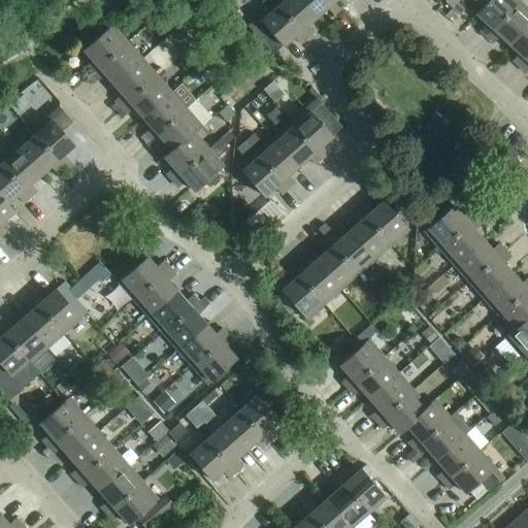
[(306,38),(275,2),(272,0),(264,0),(261,3),(267,9),(248,26),(272,55),(283,45),(283,46),(294,37),(300,44),(306,38)]
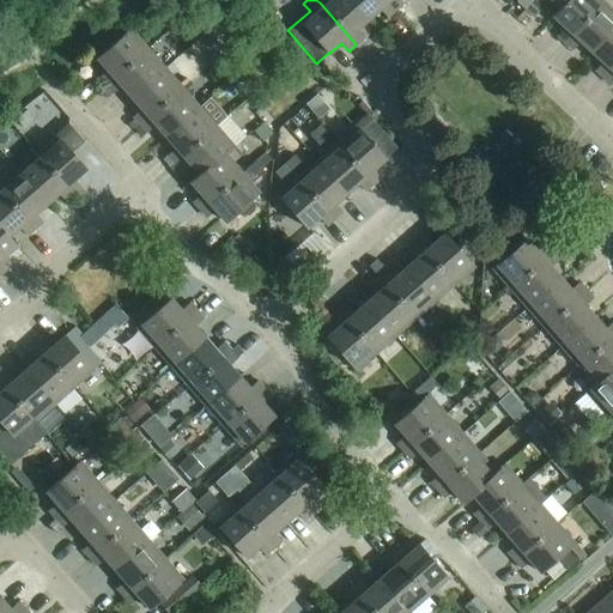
[(351,0),(322,0),(320,2),(356,44),(364,37),(357,29),(369,19),(351,0)]
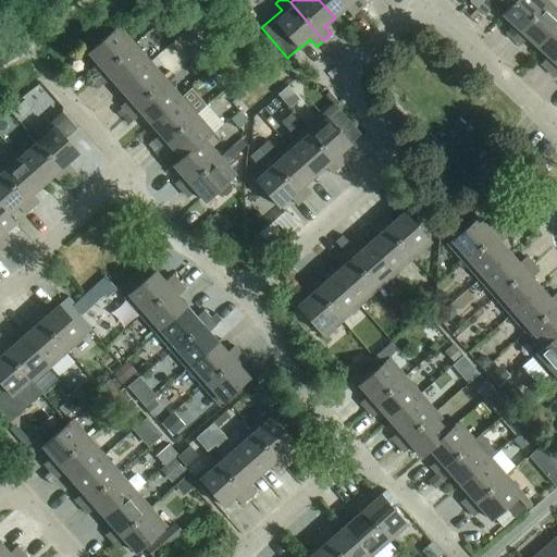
[(350,0),(319,0),(335,17),(345,8),(351,15),(359,9),(350,0)]
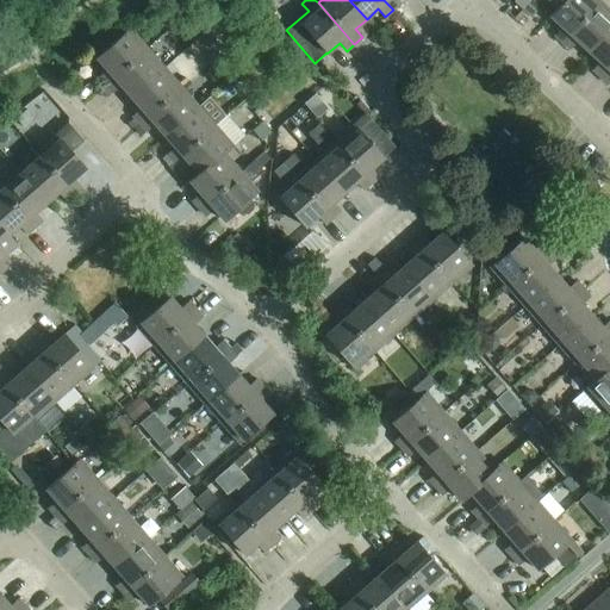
[(384,0),(393,10),(400,4),(397,0),(384,0)]
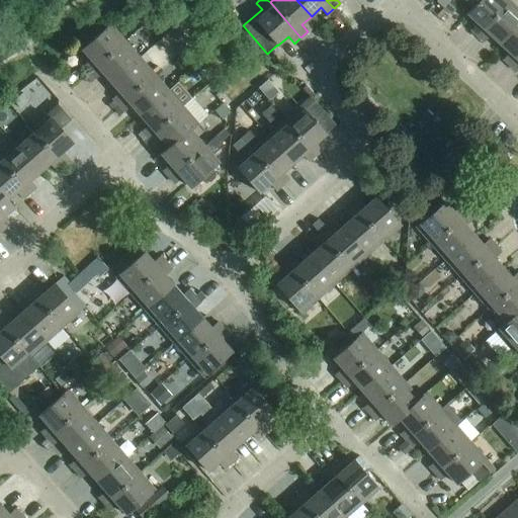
[(443,8),(450,0),(437,0),(436,2),(443,8)]
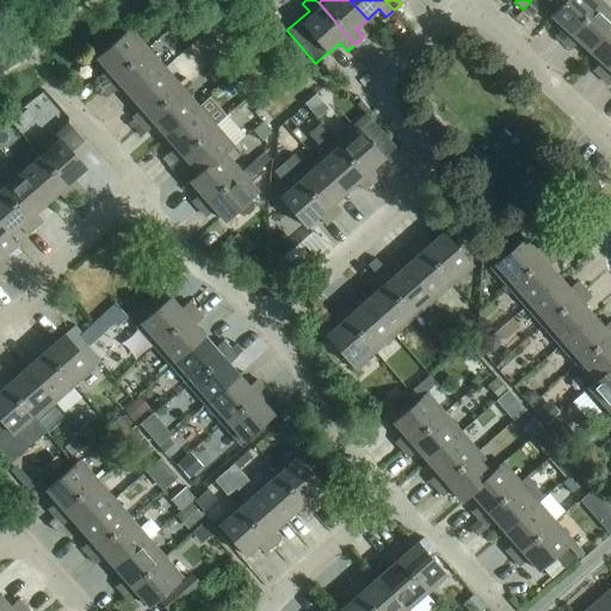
[(545,0),(550,0),(559,7),(560,8),(566,0),(531,0),(523,10),(531,18),(542,6),(541,5),(545,0)]
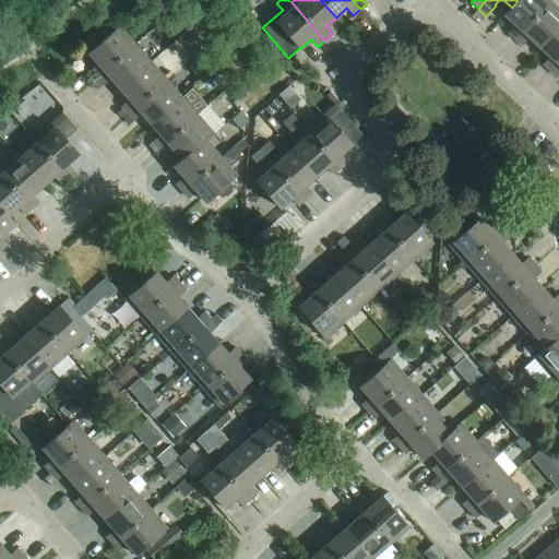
[(508,33),(515,38),(549,1),(547,0),(518,0),(512,8),(511,7),(503,14),(515,25),(508,33)]
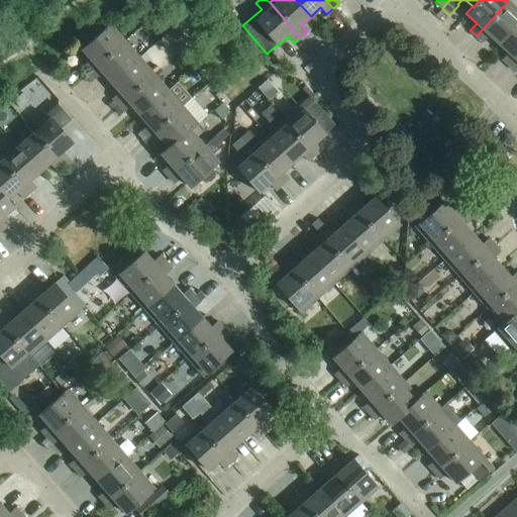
[(489,35),(499,43),(516,23),(516,9),(508,1),(477,35),(483,41),(489,35)]
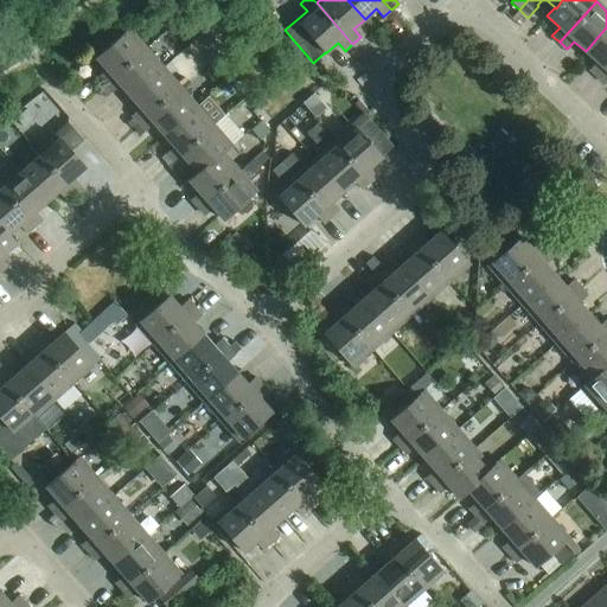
[(589,70),(596,77),(606,65),(606,27),(586,51),(596,62),(589,70)]
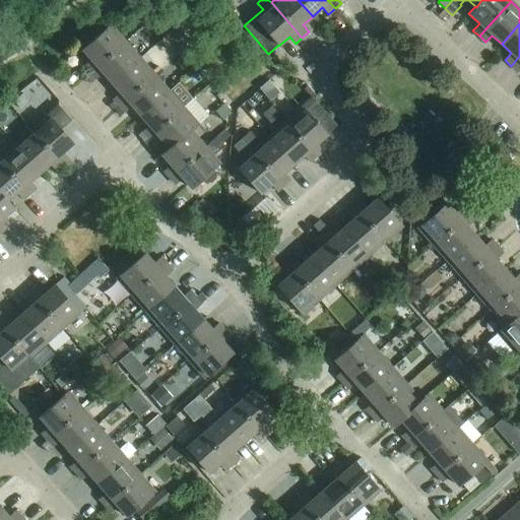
[(84,66),(90,72),(125,42),(111,24),(82,49),(91,60),(84,66)]
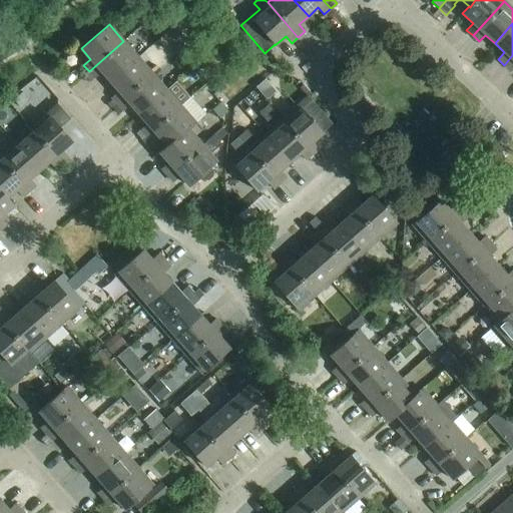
[(101,72),(110,81),(138,57),(123,41),(89,71),(94,78),(101,72)]
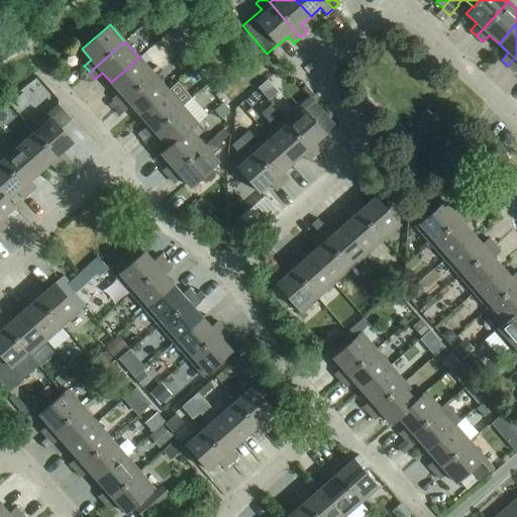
[(516,69),(516,56),(508,66),(515,72),(516,69)]
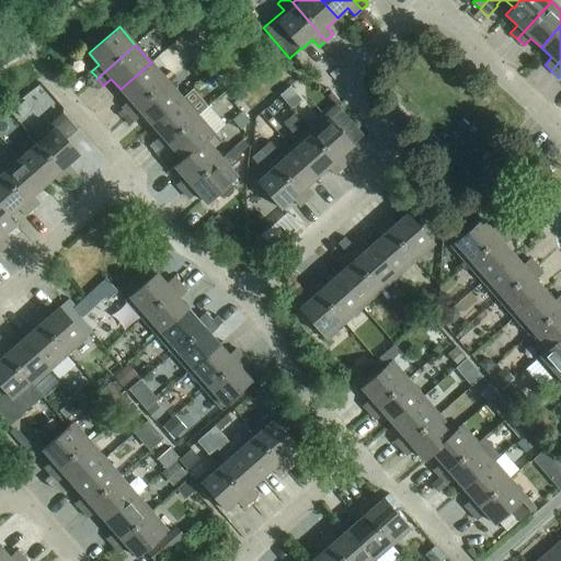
[(128,113),(128,114),(167,80),(151,63),(121,89),(129,100),(122,106),(123,107),(128,113)]
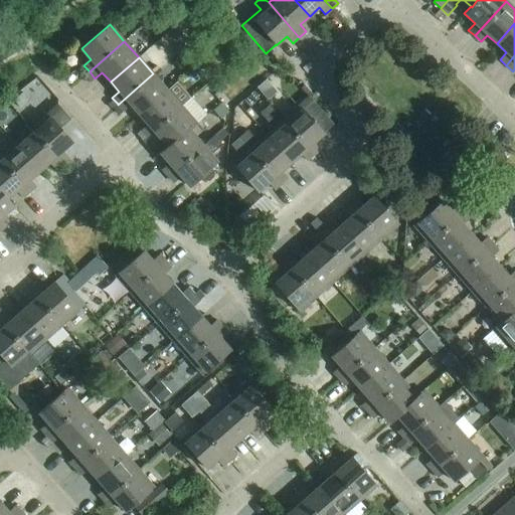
[(131,105),(139,115),(167,90),(153,73),(118,105),(119,105),(124,111),(131,105)]
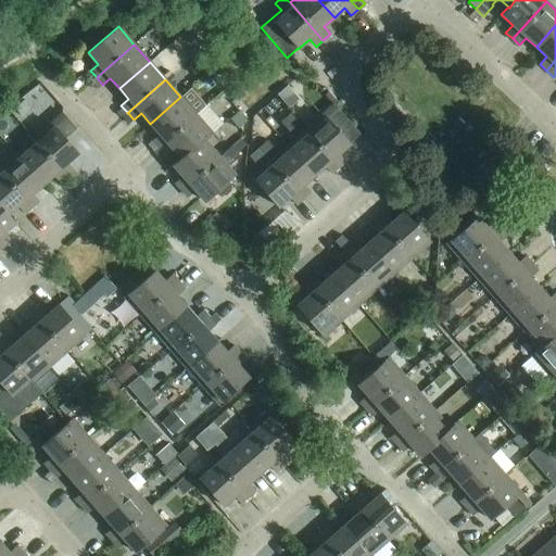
[(287,86),(277,95),(289,108),(299,99),(287,86)]
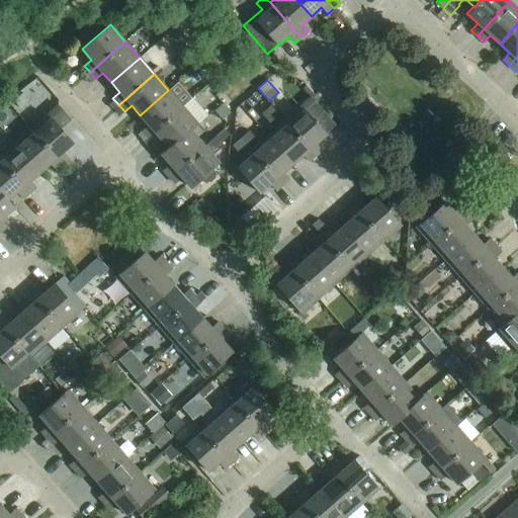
[(148,138),(182,107),(182,106),(190,99),(176,84),(168,91),(168,90),(140,115),(149,125),(142,132),(148,138)]
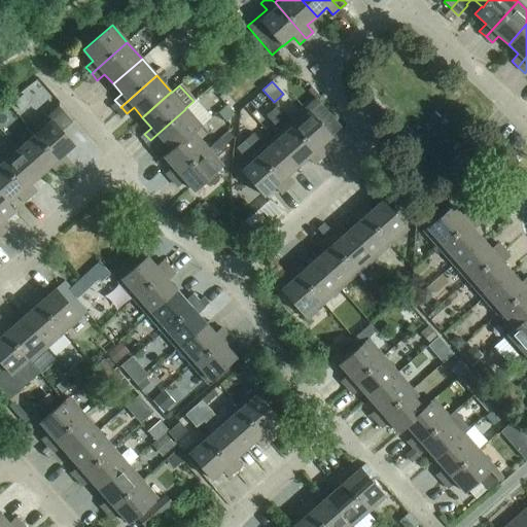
[(316,99),(289,123),(320,159),(327,152),(321,145),(331,136),(341,127),(316,99)]
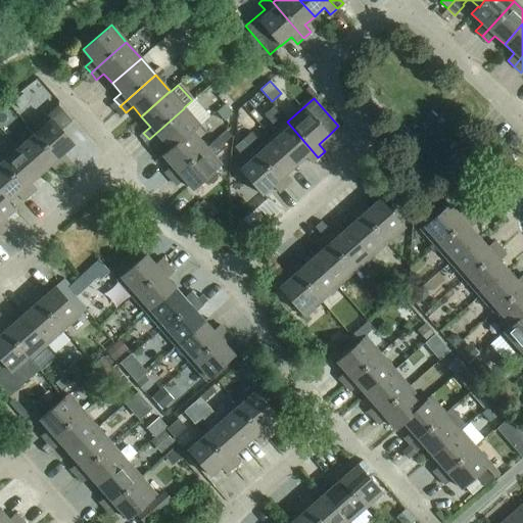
[(120,105),(114,100),(109,104),(114,109),(120,105)]
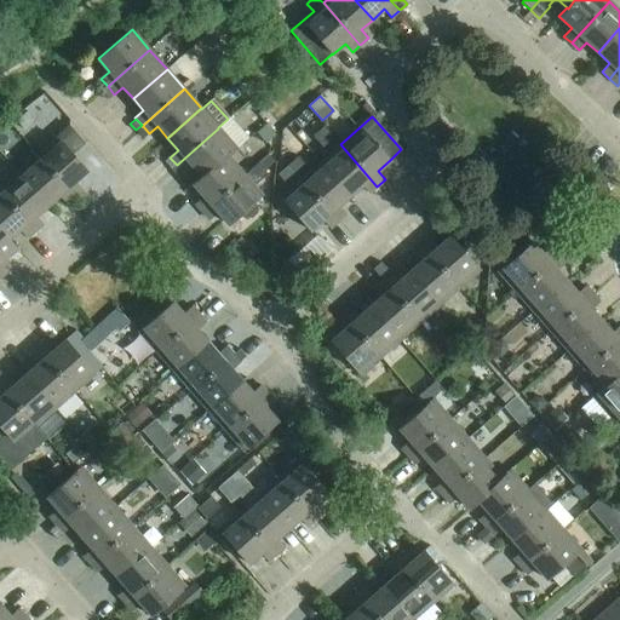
[(69,126),(38,154),(74,196),(82,190),(75,182),(87,171),(73,154),(85,143),(69,126)]
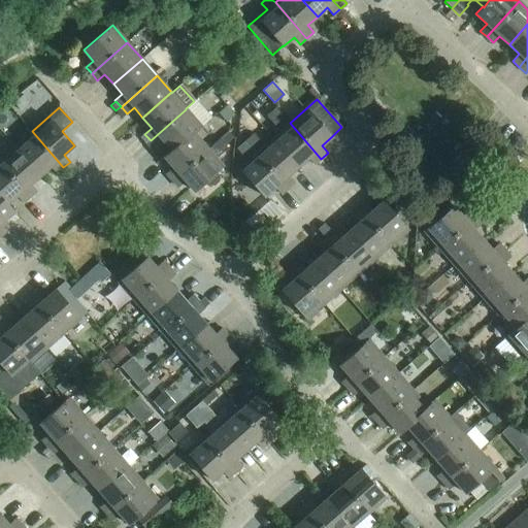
[(127,113),(122,107),(117,112),(122,119),(127,113)]
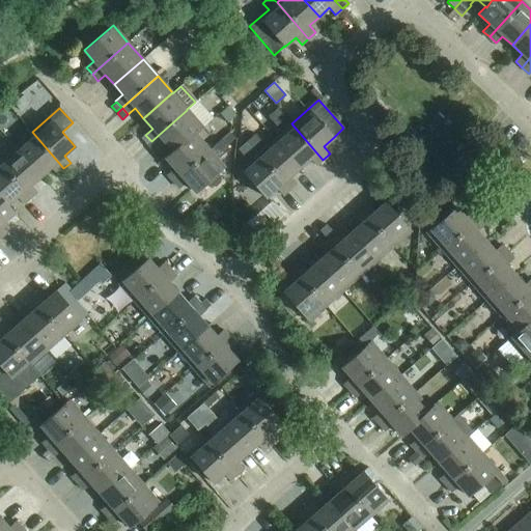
[(228,108),(220,114),(227,122),(235,116),(228,108)]
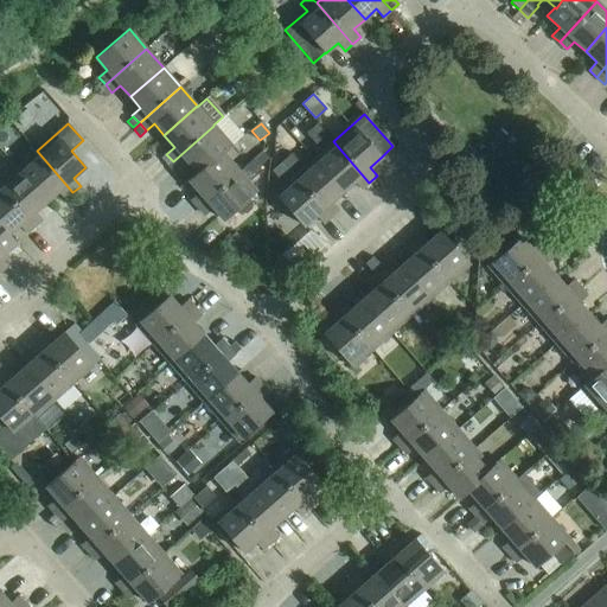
[(323,151),(314,158),(343,191),(355,181),(362,190),(369,183),(333,141),(317,123),(306,133),(323,151)]
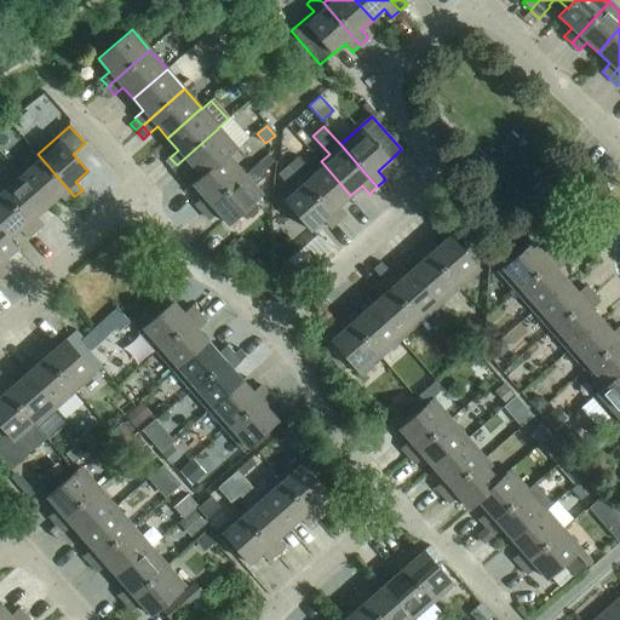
[(191,166),(201,176),(202,177),(227,155),(228,156),(236,149),(218,128),(177,165),(183,173),(191,166)]
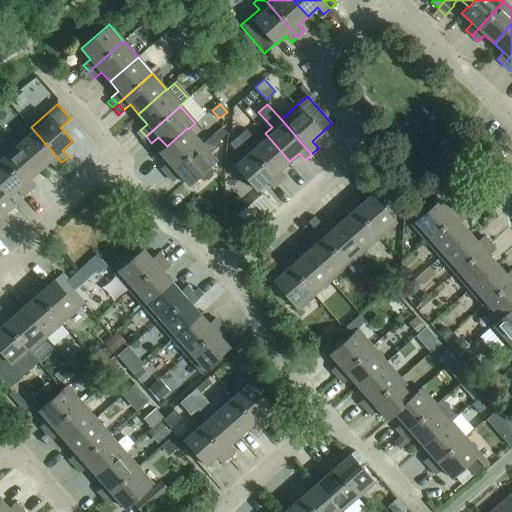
[(31,127),(15,142),(39,170),(49,161),(55,168),(61,162),(31,127)]
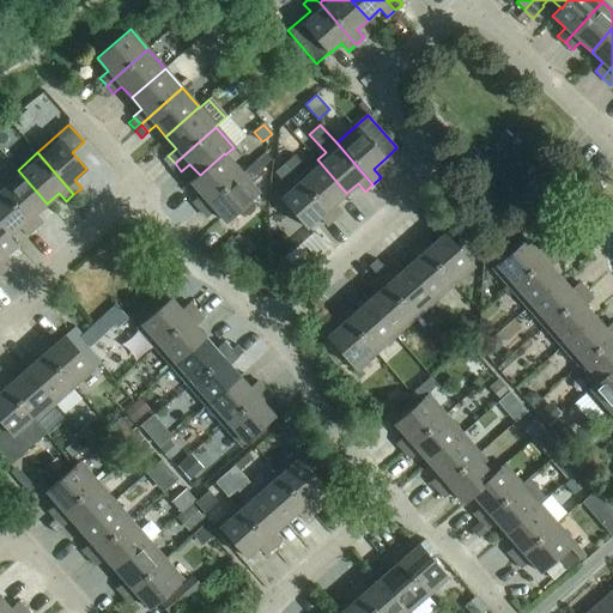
[(193,201),(200,210),(242,173),(225,155),(224,153),(200,175),(199,174),(190,182),(201,194),(193,201)]
